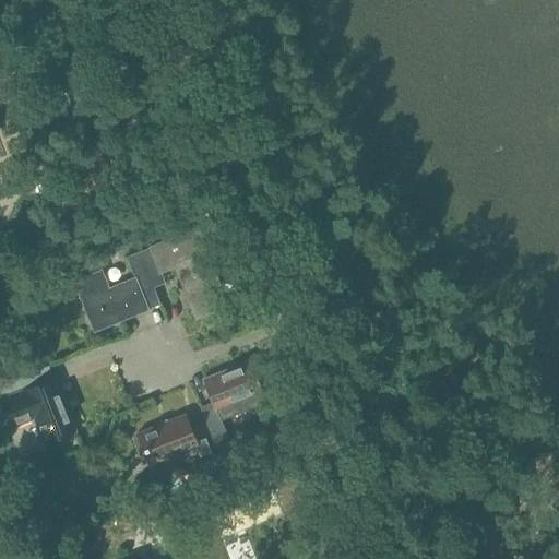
[(209,205),(210,209),(212,216),(216,214),(222,213),(219,206),(218,202),(213,203),(209,205)]
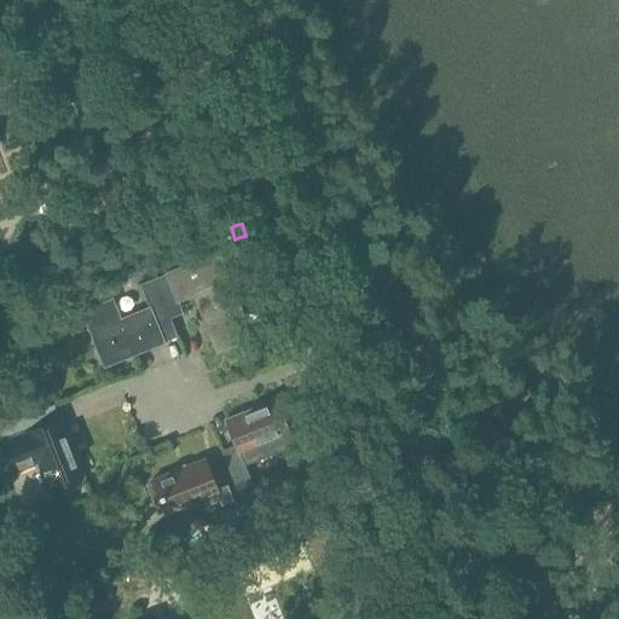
[(167,322),(171,320),(184,314),(178,302),(195,296),(201,312),(206,311),(210,322),(206,323),(218,353),(253,339),(253,337),(248,340),(237,312),(241,311),(218,254),(151,282),(167,322)]
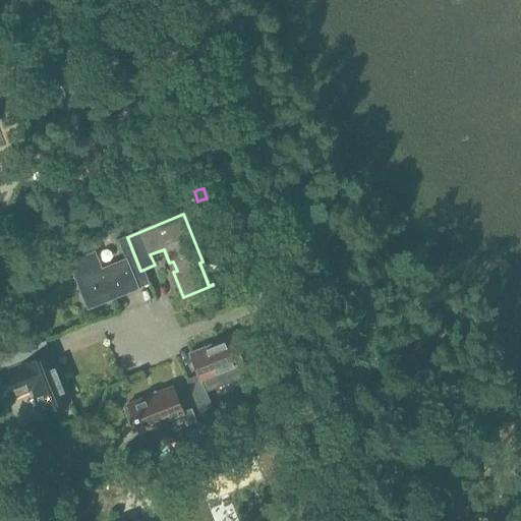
[(100,272),(94,254),(69,265),(75,281),(88,310),(114,299),(113,296),(122,292),(123,296),(150,285),(143,270),(140,271),(127,237),(117,241),(125,261),(100,272)]
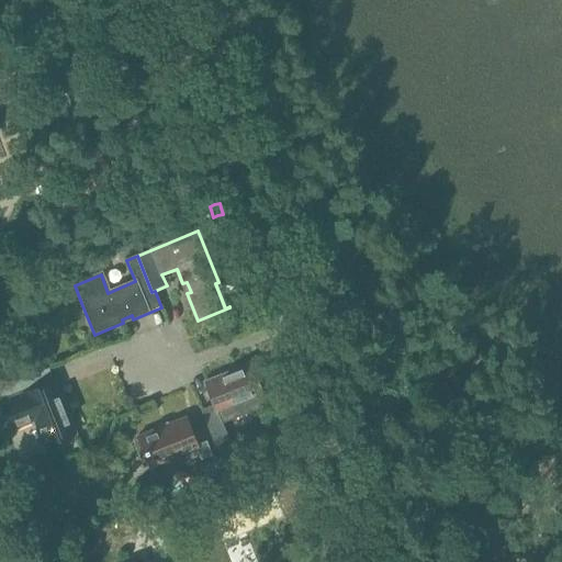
[(214,404),(201,409),(216,446),(229,440),(222,423),(268,404),(262,392),(251,363),(205,381),(214,404)]
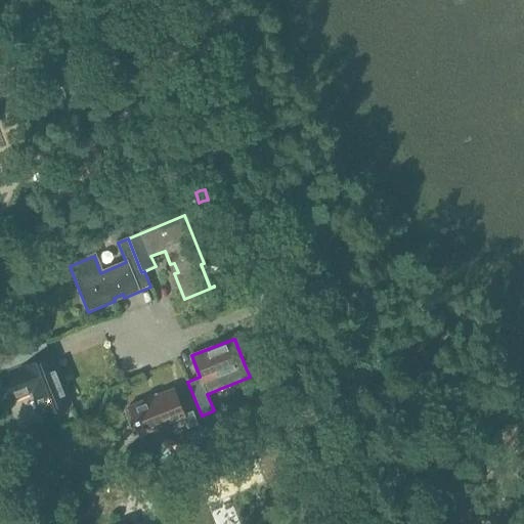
[(50,355),(50,354),(48,354),(43,343),(4,360),(0,361),(0,375),(2,374),(11,397),(31,390),(42,417),(71,404),(59,378),(56,380),(47,356),(50,355)]
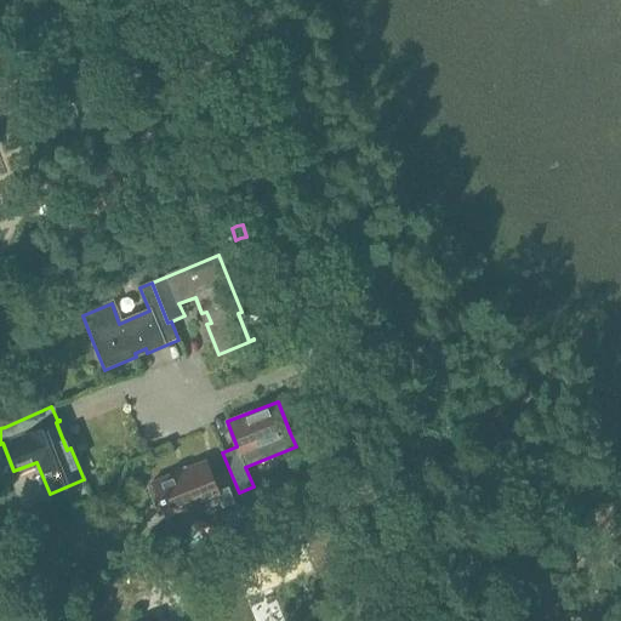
[(205,462),(149,484),(163,518),(216,497),(220,510),(233,505),(227,489),(217,493),(205,462)]
